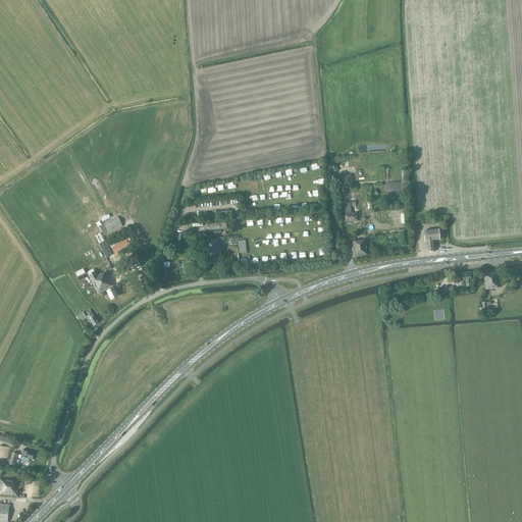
[(401,181),(385,183),(386,194),(396,194),(396,191),(408,191),(407,183),(404,183),(404,170),(402,170),(402,183),(401,183),(401,181)]
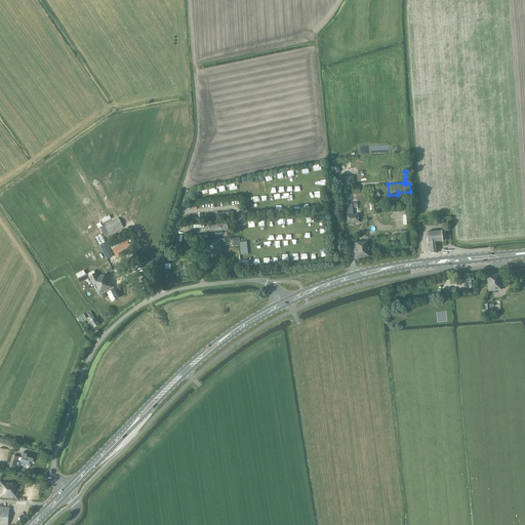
[(342,177),(344,188),(355,187),(353,175),(342,177)]
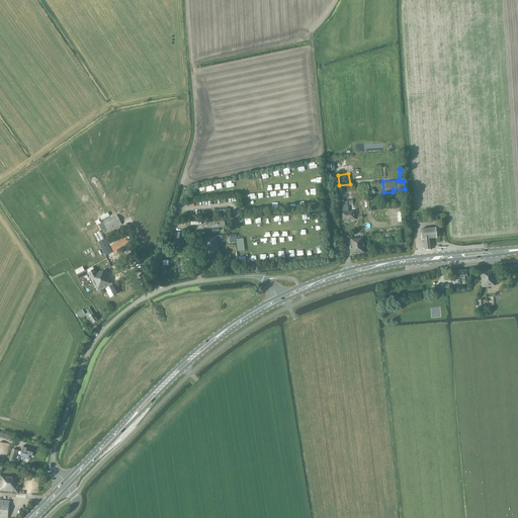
[(354,220),(353,211),(348,211),(347,201),(341,202),(342,212),(343,221),(354,220)]
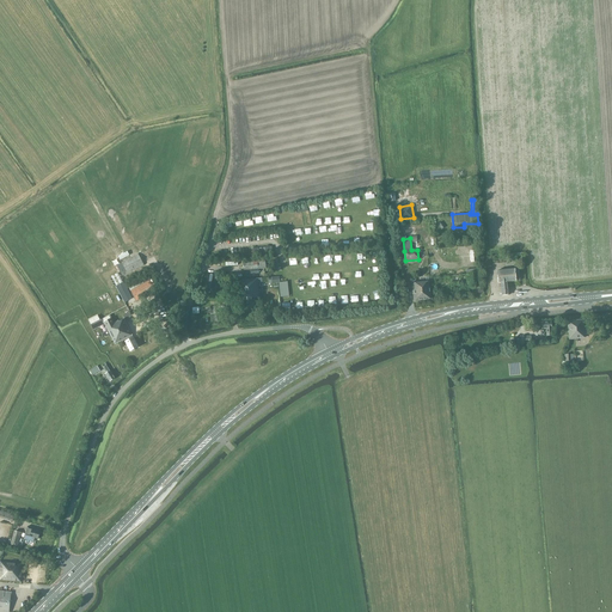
[(144,265),(138,255),(117,265),(123,276),(144,265)]
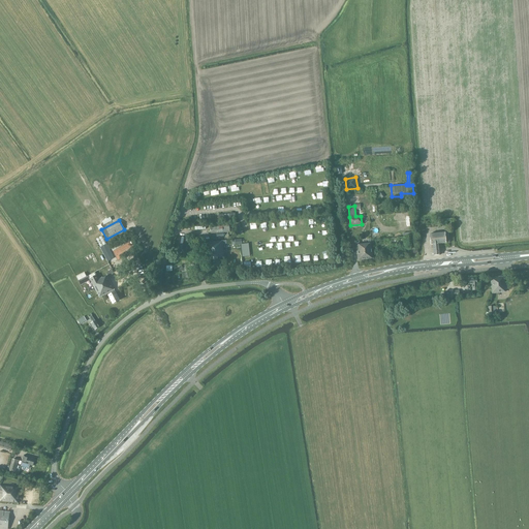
[(222,229),(222,222),(210,223),(211,231),(211,235),(212,235),(212,234),(214,234),(222,232),(222,229)]
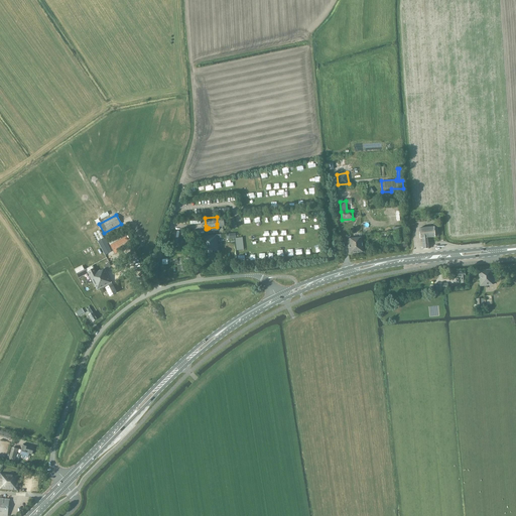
[(437,227),(434,227),(433,227),(419,229),(420,239),(422,239),(423,249),(428,249),(427,238),(434,237),(438,237),(437,227)]
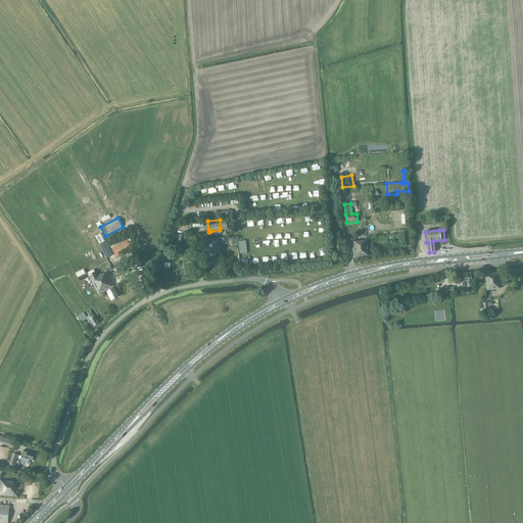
[(101,234),(95,237),(99,245),(106,258),(112,255),(105,241),(101,234)]
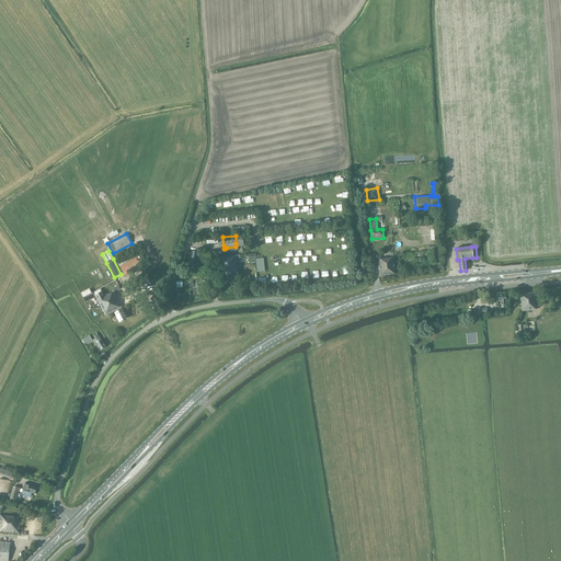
[(144,266),(135,251),(117,262),(125,276),(144,266)]
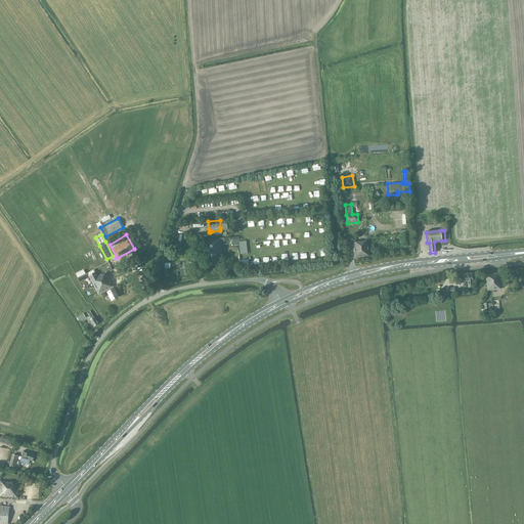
[(220,243),(224,242),(224,238),(220,239),(209,241),(204,242),(205,258),(222,257),(220,243)]
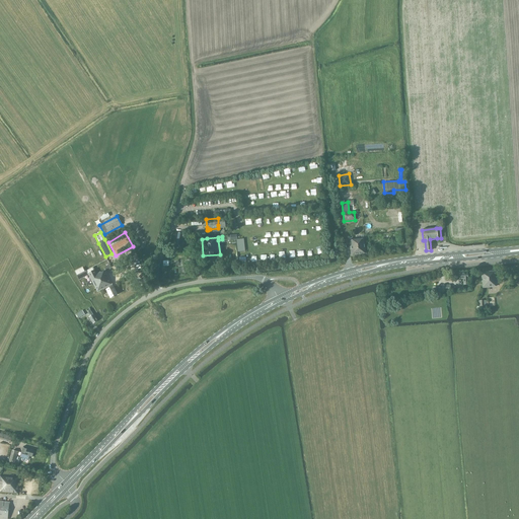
[(244,239),(236,240),(238,252),(245,251),(244,239)]
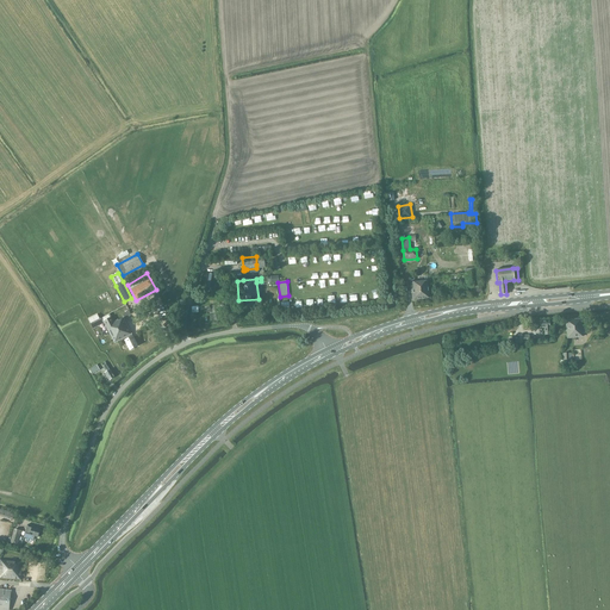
[(411,290),(412,300),(430,299),(429,287),(428,281),(410,284),(411,290)]
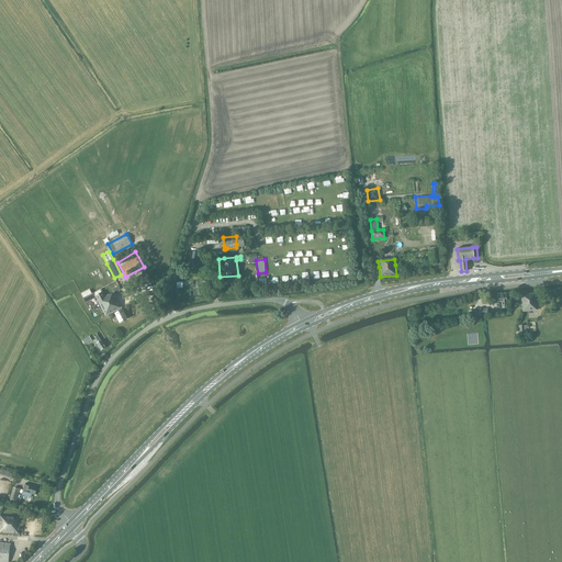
[(90,290),(81,294),(86,303),(96,298),(105,316),(114,312),(115,314),(122,311),(113,293),(109,295),(104,298),(101,290),(92,294),(90,290)]
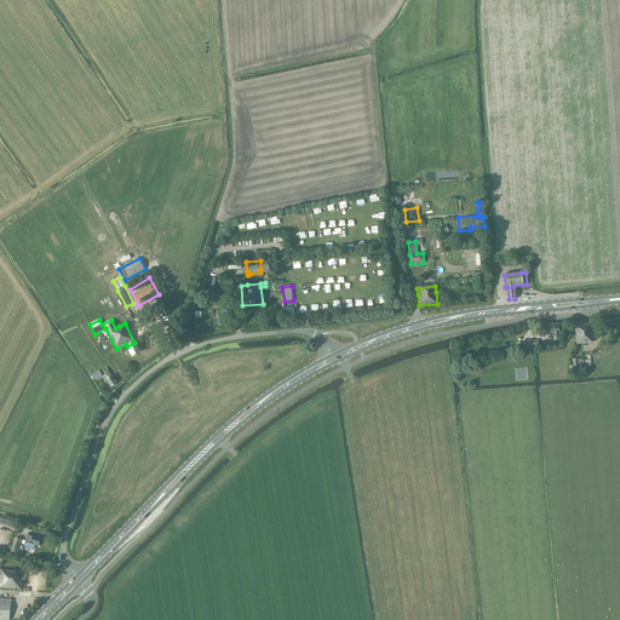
[(575,326),(577,344),(589,344),(589,343),(592,343),(592,339),(595,339),(595,333),(592,333),(591,325),(575,326)]
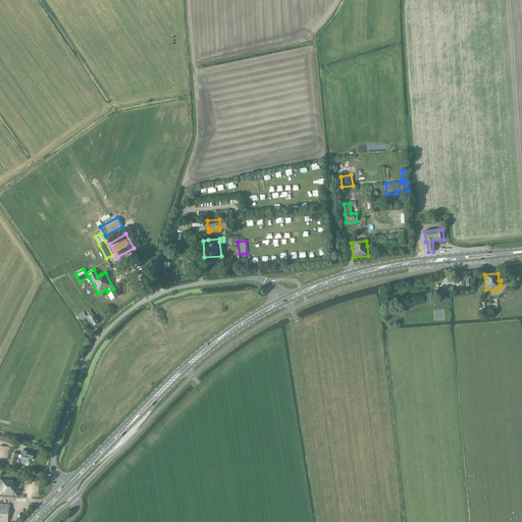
[(461,280),(462,280),(466,280),(466,286),(470,286),(470,274),(462,275),(460,275),(459,276),(458,277),(458,279),(460,280),(461,280)]
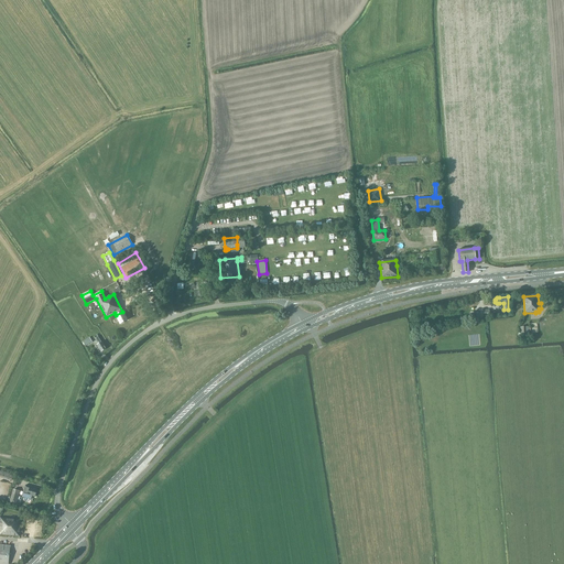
[(122,312),(116,315),(120,324),(121,324),(123,323),(123,322),(128,321),(125,315),(125,314),(123,312),(122,312)]
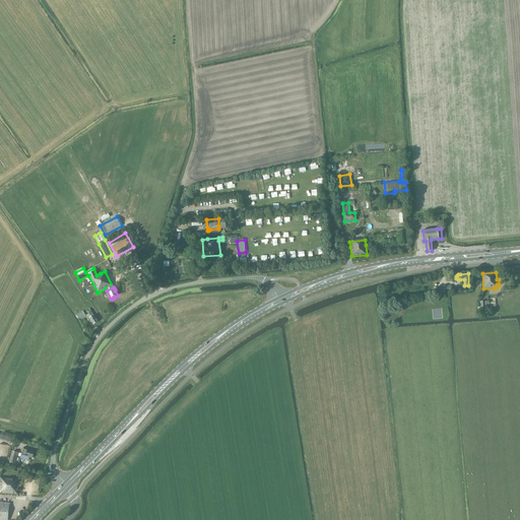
[(88,312),(91,317),(89,319),(93,325),(98,322),(93,316),(90,311),(88,312)]
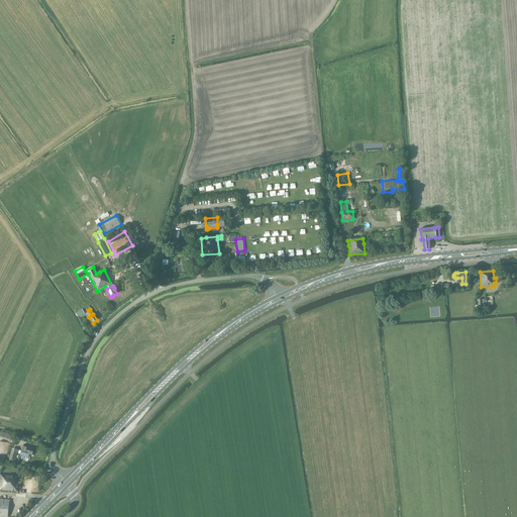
[(0,437),(10,440),(12,435),(0,431),(0,437)]
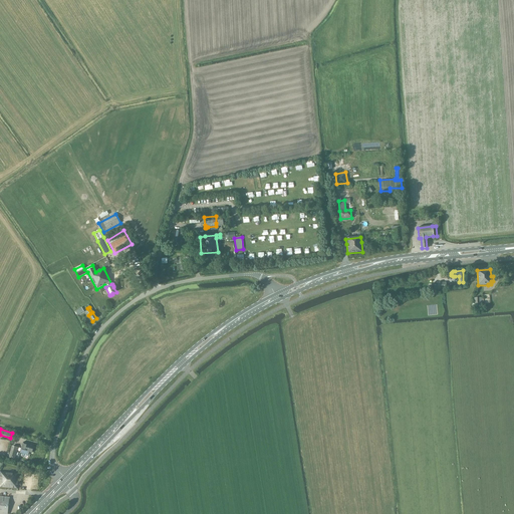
[(23,443),(21,450),(20,453),(28,456),(29,452),(32,453),(33,447),(30,446),(31,445),(23,443)]
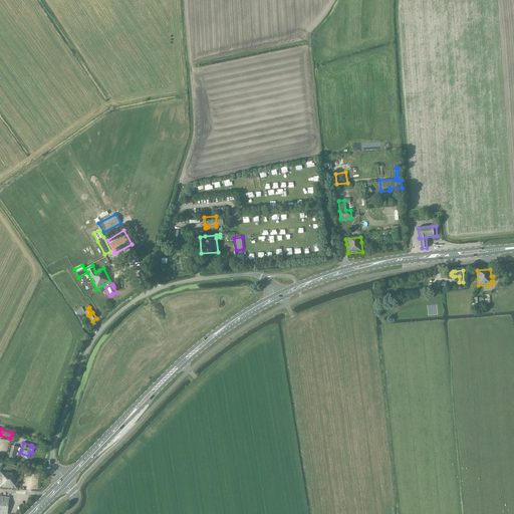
[(12,446),(9,458),(10,458),(10,460),(14,462),(14,459),(15,459),(18,448),(12,446)]
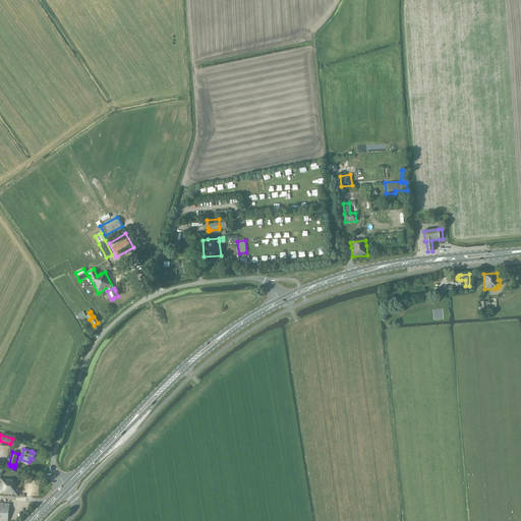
[(0,484),(0,485),(0,488),(0,494),(17,496),(18,480),(0,479),(0,478),(0,484)]
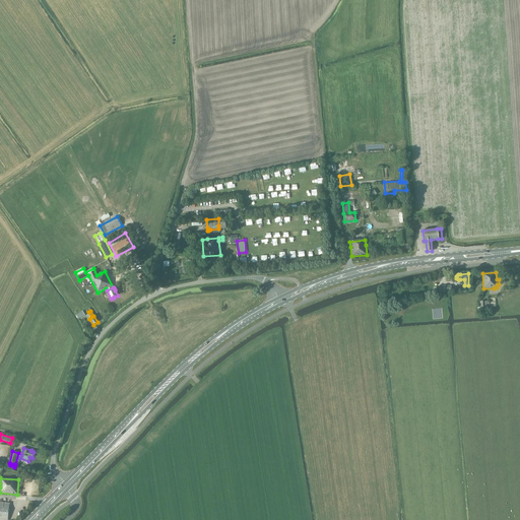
[(0,519),(6,519),(7,513),(8,513),(9,504),(0,503),(0,519)]
